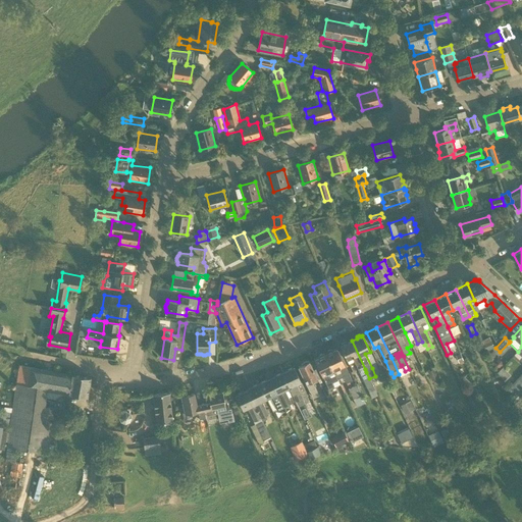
[(366,372),(365,369),(352,341),(347,344),(346,342),(342,344),(342,346),(341,346),(349,363),(355,361),(360,372),(367,388),(373,386),(369,378),(366,372)]
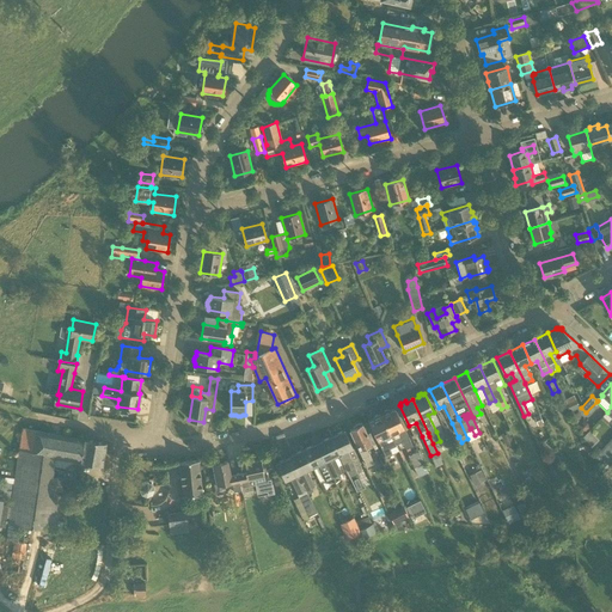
[(580,408),(576,401),(568,405),(570,412),(580,408)]
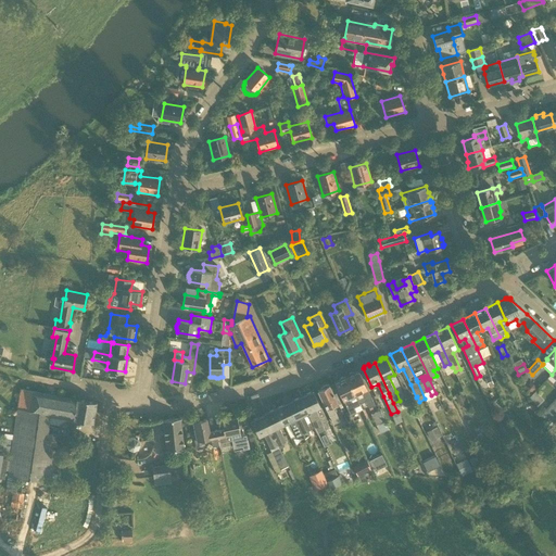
[(357,399),(363,396),(368,407),(375,405),(358,371),(354,374),(352,371),(349,374),(348,376),(348,377),(357,399)]
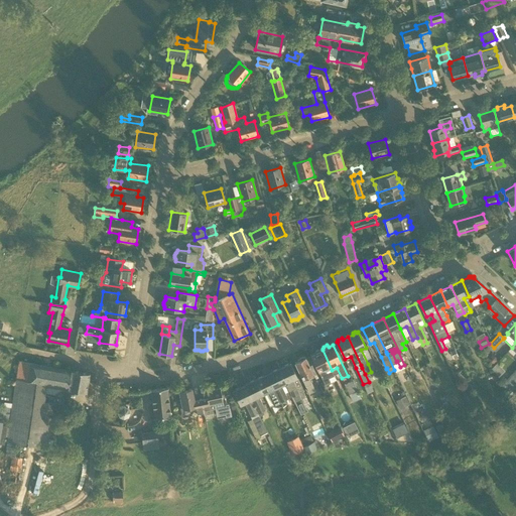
[(332,370),(323,350),(320,350),(318,349),(315,351),(314,353),(310,355),(326,385),(332,383),(329,378),(335,376),(332,370)]
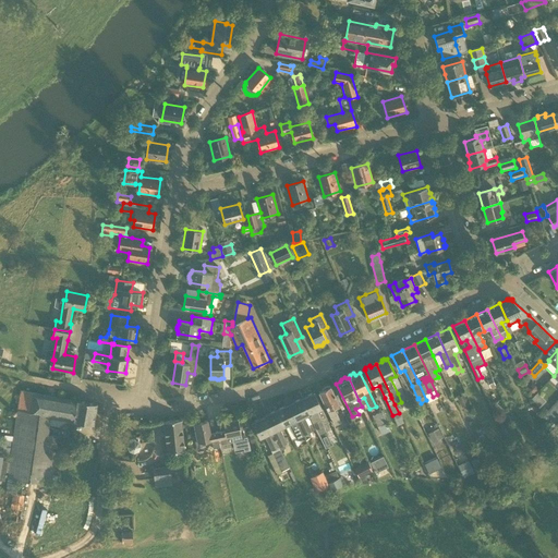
[(492,378),(487,380),(490,388),(496,386),(492,378)]
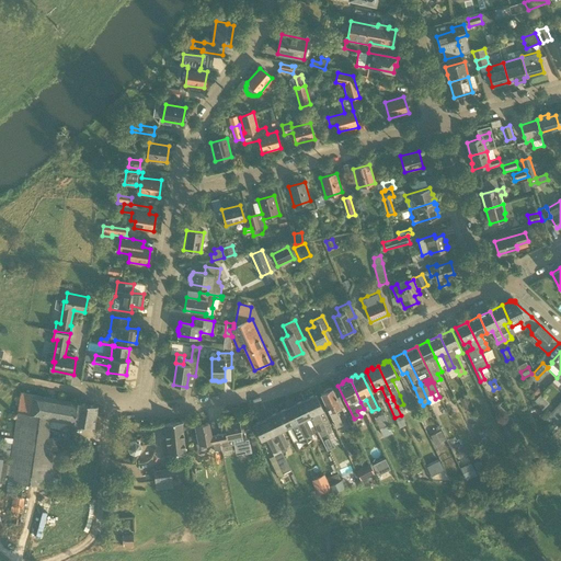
[(344,424),(338,412),(343,409),(332,388),(332,389),(331,388),(329,388),(328,389),(325,390),(324,391),(324,392),(321,395),(338,427),(344,424)]
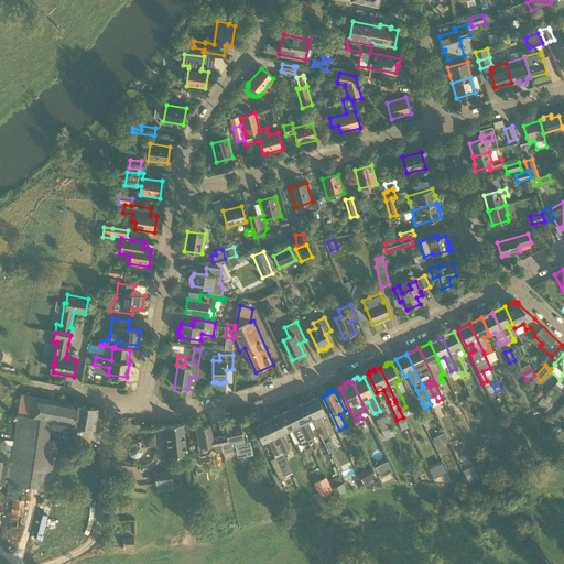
[(56,457),(58,444),(58,441),(46,440),(50,422),(95,430),(98,409),(21,394),(8,484),(6,498),(13,499),(9,527),(20,528),(24,500),(21,500),(22,489),(13,487),(13,485),(52,490),(56,457)]
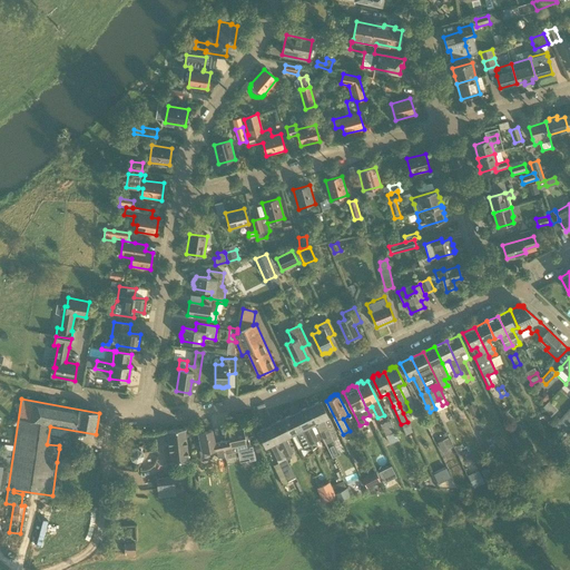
[(333,443),(330,435),(336,432),(321,401),(308,406),(316,424),(326,445),(333,443)]
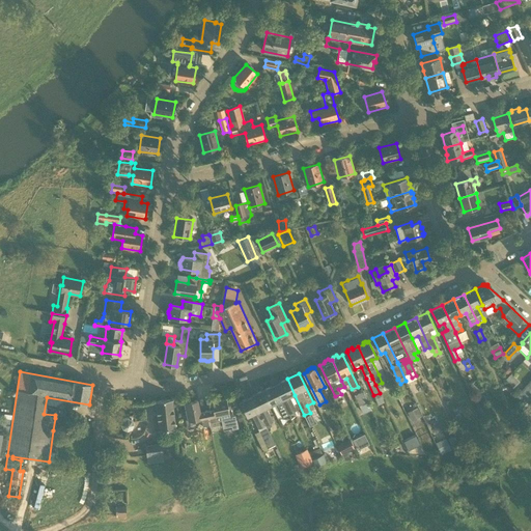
[(441,376),(435,379),(439,388),(445,385),(441,376)]
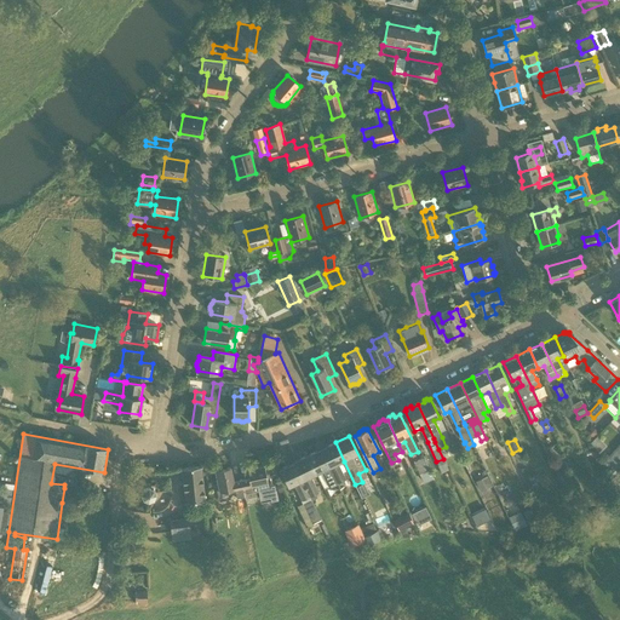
[(344,461),(336,442),(322,449),(338,483),(346,478),(339,464),(344,461)]
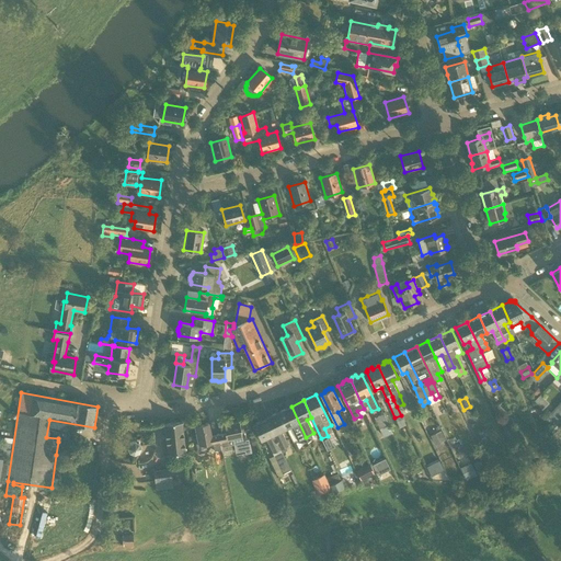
[(293,443),(306,437),(292,407),(278,412),(286,430),(293,443)]
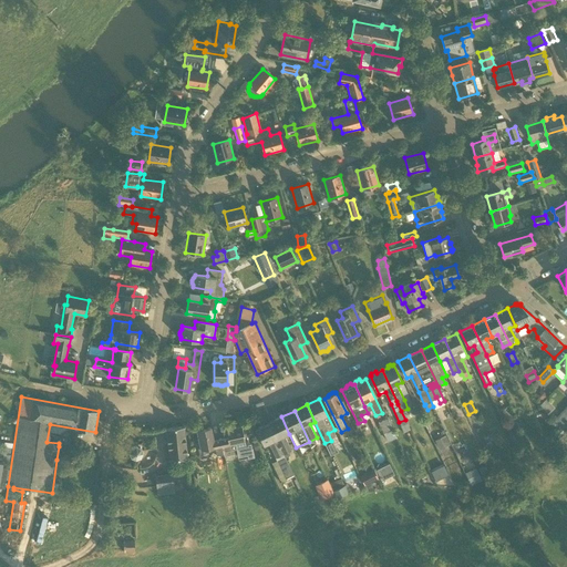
[(285,436),(289,434),(281,416),(268,423),(284,454),(291,450),(285,436)]
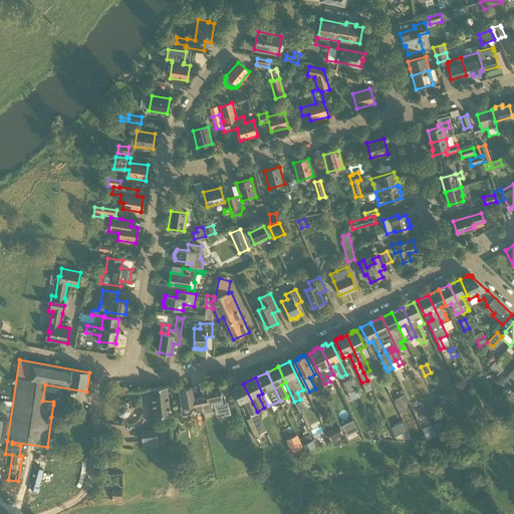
[(348,381),(343,383),(347,394),(355,390),(351,380),(348,381)]
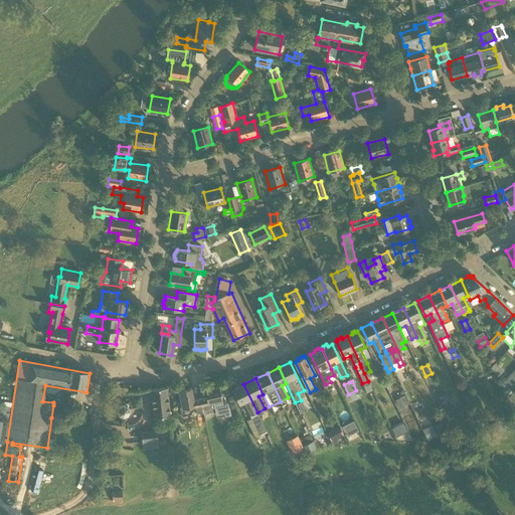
[(267,432),(258,412),(243,384),(232,389),(239,404),(244,402),(247,410),(242,412),(245,418),(249,416),(251,419),(248,421),(255,437),(254,437),(259,446),(262,444),(263,445),(269,442),(267,437),(264,438),(263,434),(267,432)]
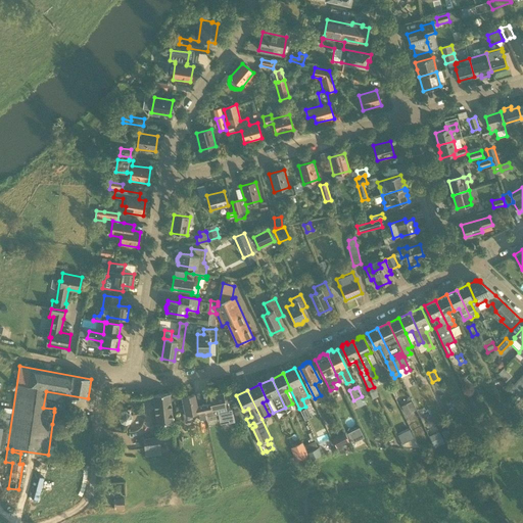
[(156,424),(174,423),(171,393),(153,395),(156,424)]
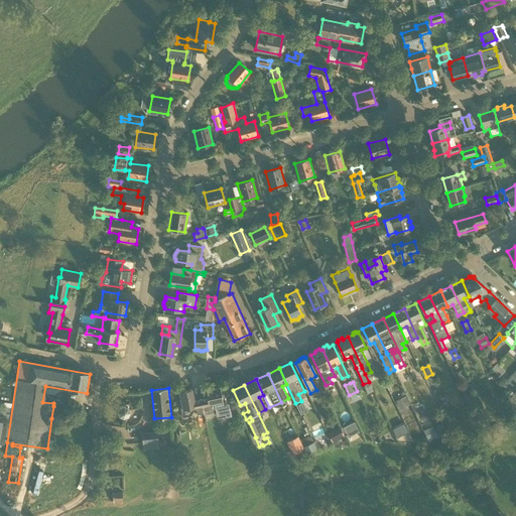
[(223,401),(225,401),(224,394),(222,395),(220,388),(206,391),(207,398),(201,399),(204,412),(204,415),(216,413),(217,415),(226,413),(223,401)]
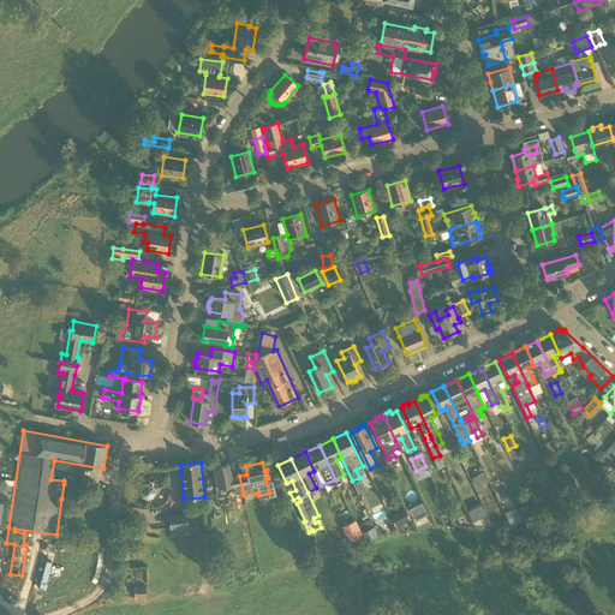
[(243,491),(239,476),(232,478),(230,464),(214,467),(216,481),(214,481),(215,487),(218,487),(219,489),(226,487),(228,495),(243,491)]
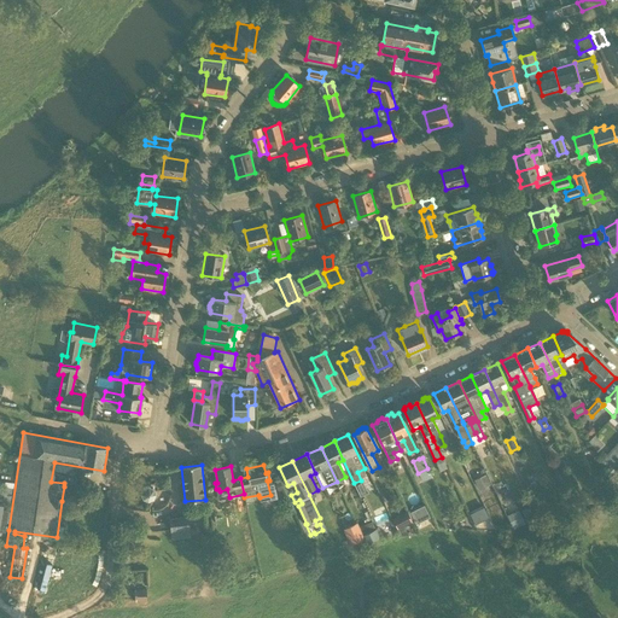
[(485,476),(474,481),(479,490),(490,485),(485,476)]
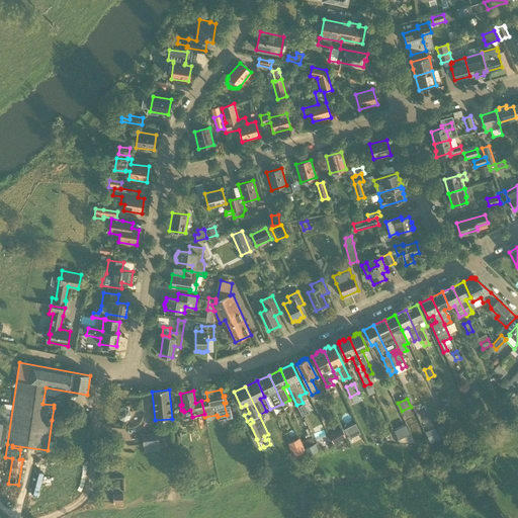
[(124,420),(128,418),(131,414),(130,410),(124,408),(120,409),(118,414),(120,418),(124,420)]
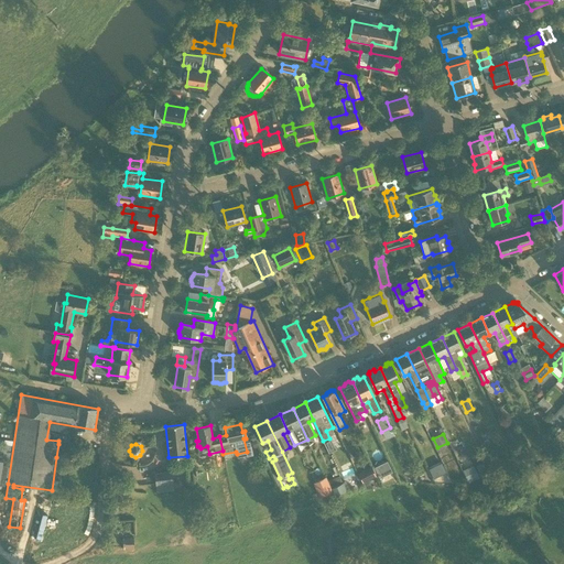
[(388,461),(375,466),(380,477),(392,472),(388,461)]
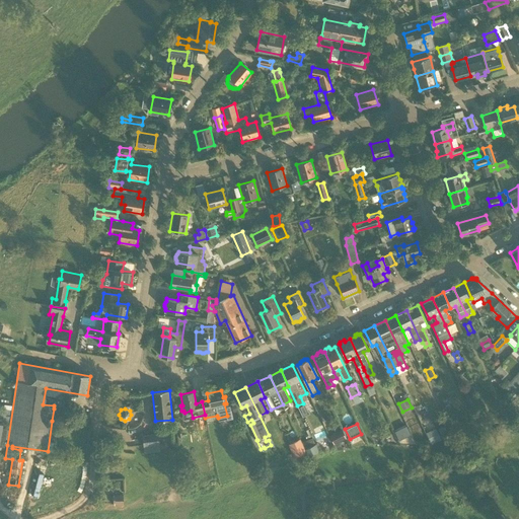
[(427,431),(431,443),(441,440),(436,428),(427,431)]
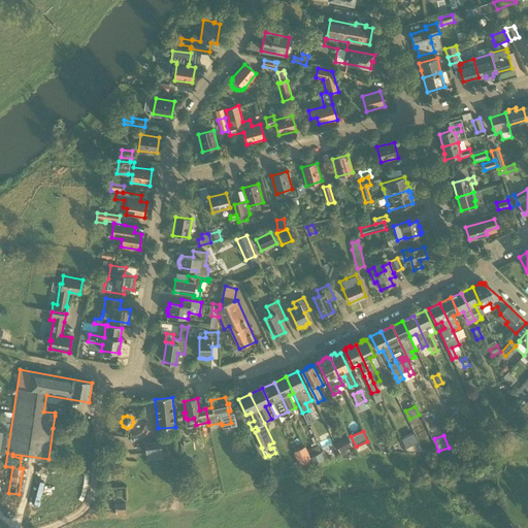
[(349,437),(335,443),(339,453),(353,447),(349,437)]
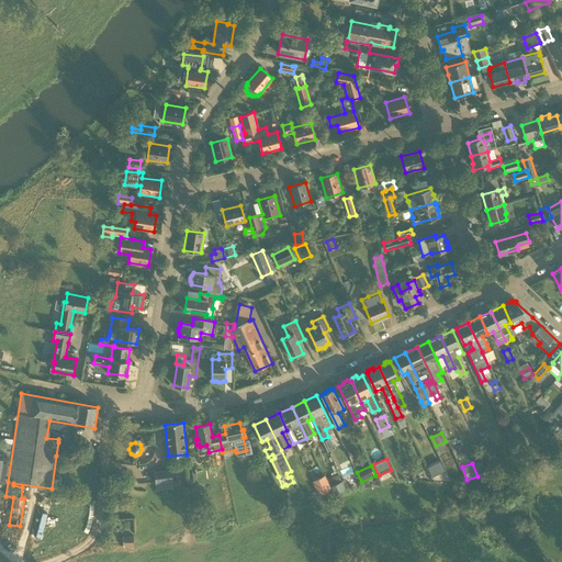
[(155,483),(172,481),(171,470),(154,472),(155,483)]
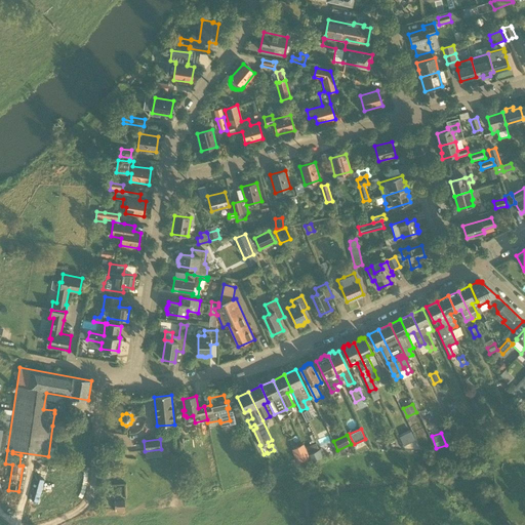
[(316,459),(322,456),(317,444),(311,447),(316,459)]
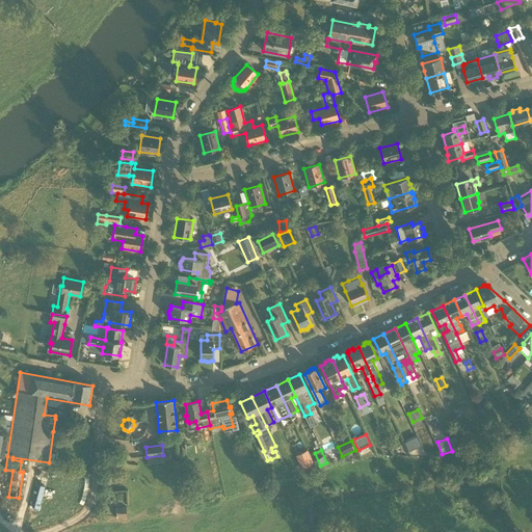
[(310,455),(301,458),(306,468),(313,463),(310,455)]
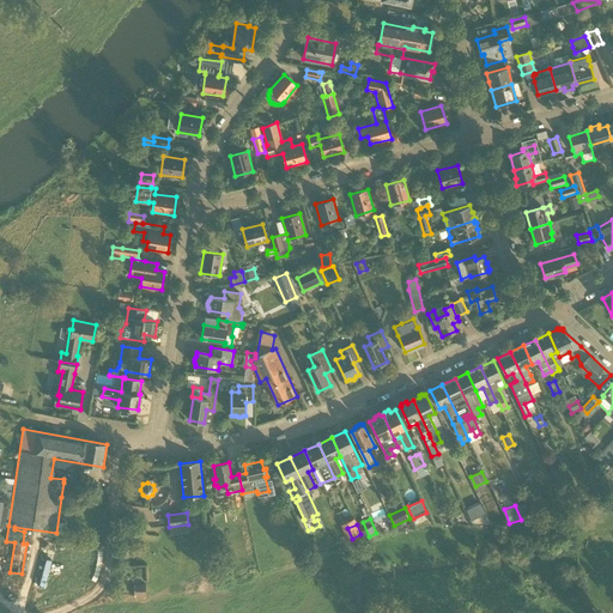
[(43,586),(52,560),(47,559),(38,584),(43,586)]
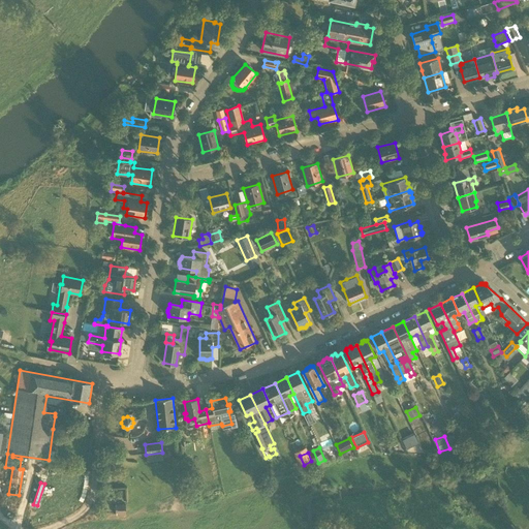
[(115,504),(115,515),(126,515),(125,504),(115,504)]
